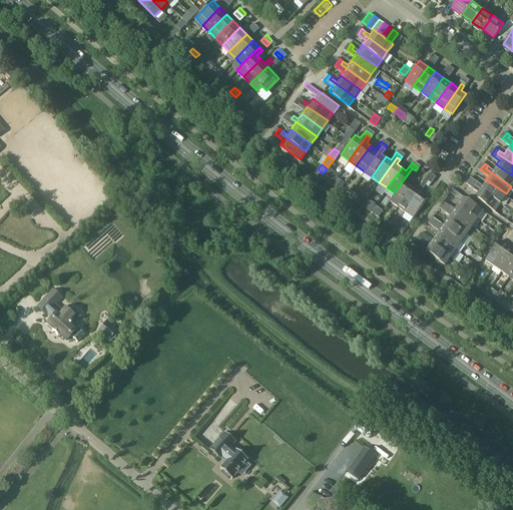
[(511,186),(512,183),(512,175),(496,164),(493,169),(488,165),(486,168),(511,186)]
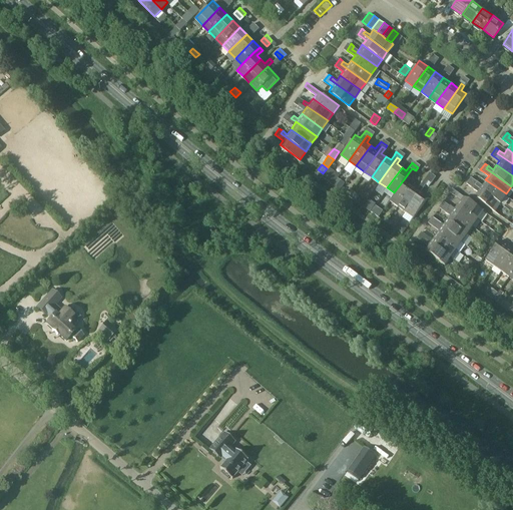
[(332,182),(339,172),(330,166),(323,175),(332,182)]
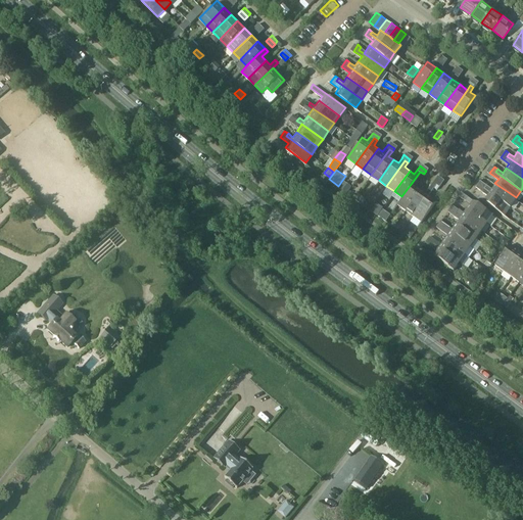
[(439,185),(441,182),(435,177),(425,191),(420,188),(406,208),(413,215),(428,194),(433,186),(435,183),(439,185)]
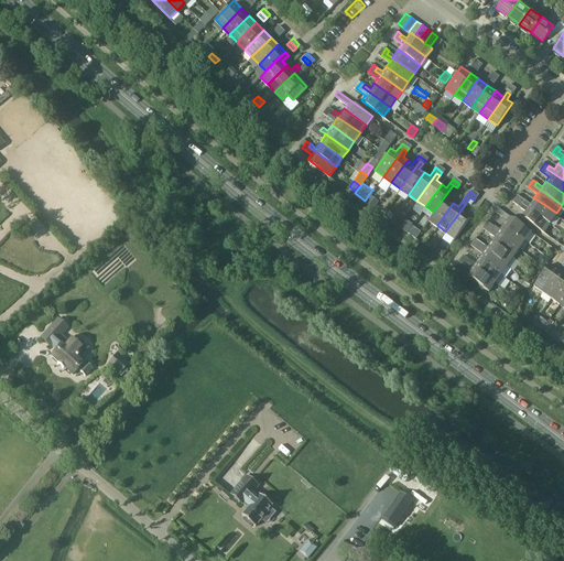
[(522,202),(524,198),(521,196),(517,203),(525,209),(521,215),(543,230),(550,222),(522,202)]
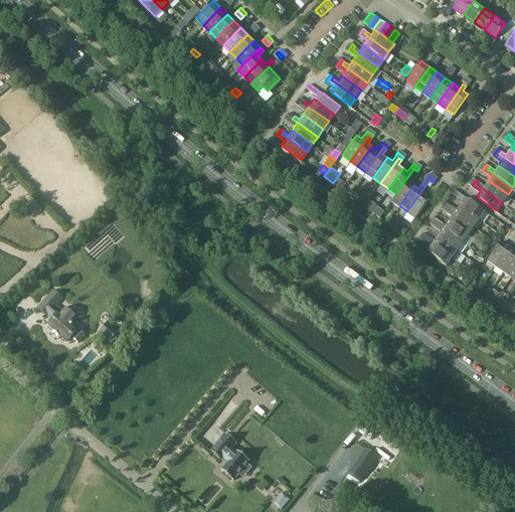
[(399,205),(413,185),(405,180),(395,193),(391,200),(399,205)]
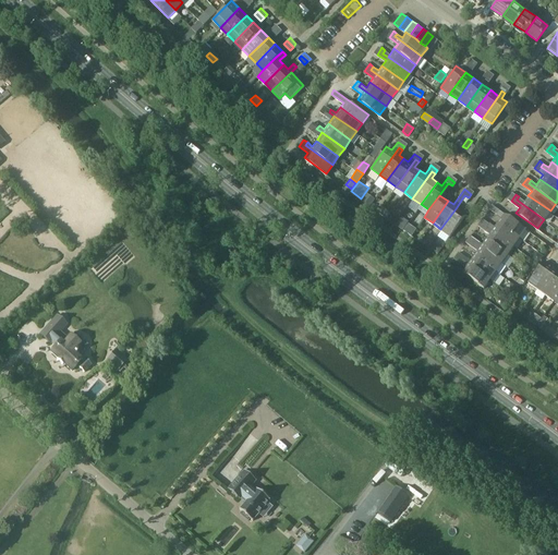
[(544,219),(550,210),(528,195),(524,201),(519,196),(517,200),(544,219)]
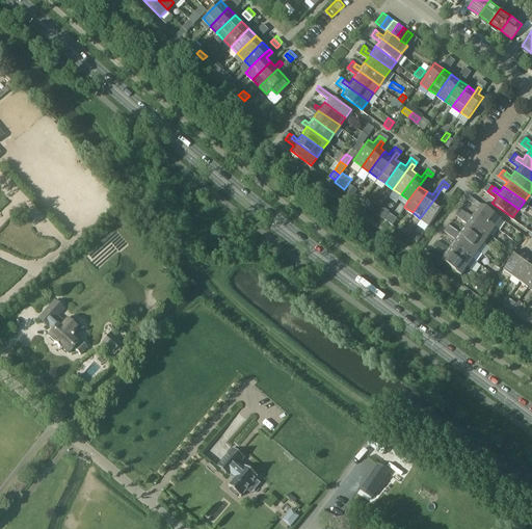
[(475,210),(496,226),(502,217),(480,203),(469,193),(466,197),(478,206),(475,210)]
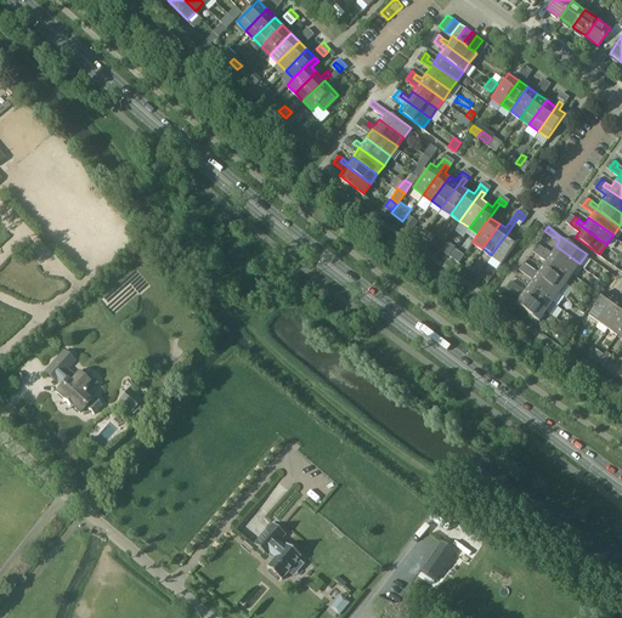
[(509,231),(491,255),(501,261),(519,237),(509,231)]
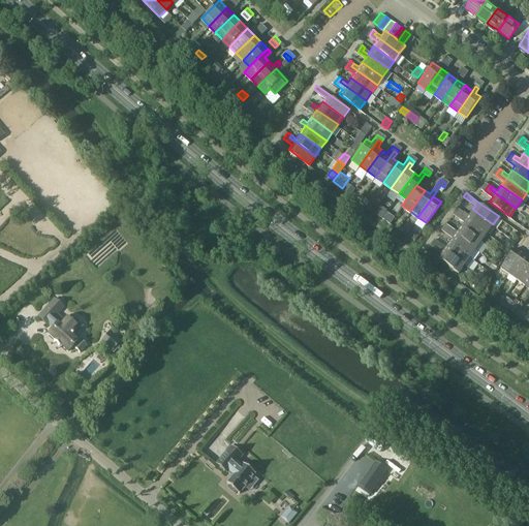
[(461,213),(463,211),(460,208),(456,215),(464,221),(461,225),(481,240),(488,231),(461,213)]
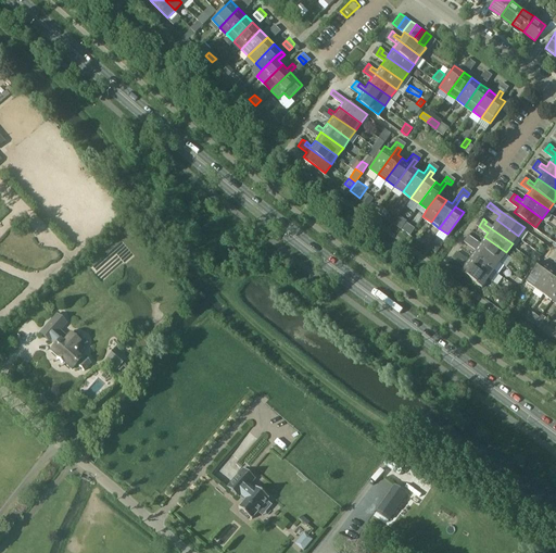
[(513,243),(518,236),(496,220),(493,225),(487,222),(484,224),(513,243)]
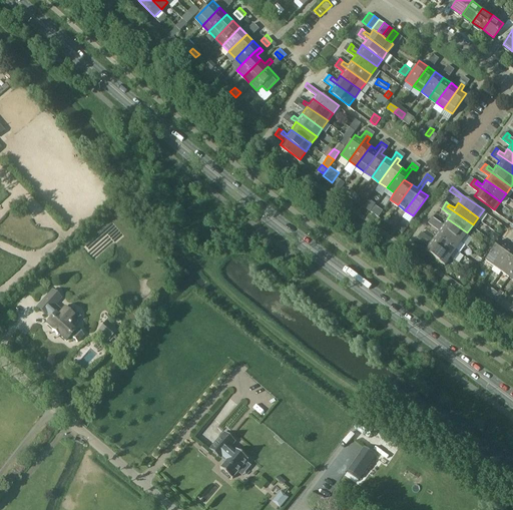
[(378,215),(382,209),(377,206),(373,211),(378,215)]
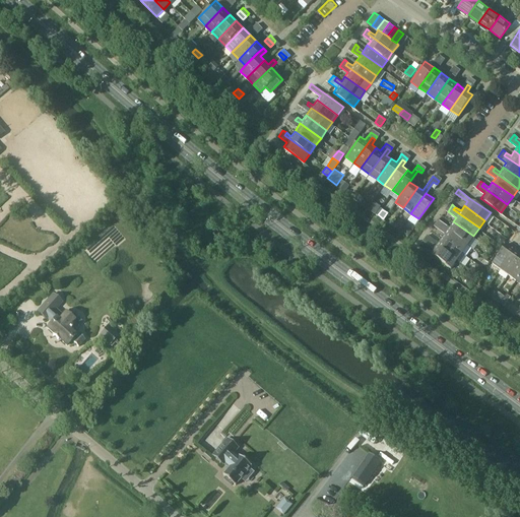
[(442,225),(445,222),(441,219),(437,227),(445,233),(442,237),(462,252),(468,244),(442,225)]
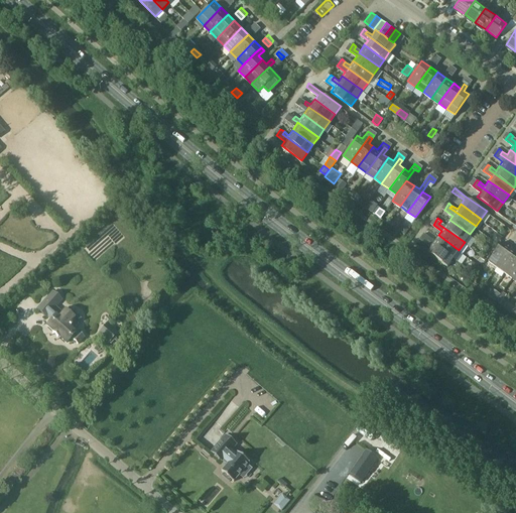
[(465,242),(470,234),(449,220),(446,224),(441,221),(438,224),(465,242)]
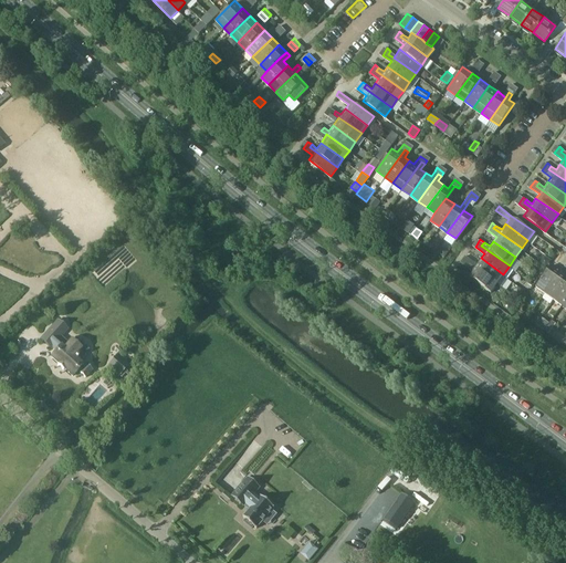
[(443,246),(439,251),(444,256),(448,250),(443,246)]
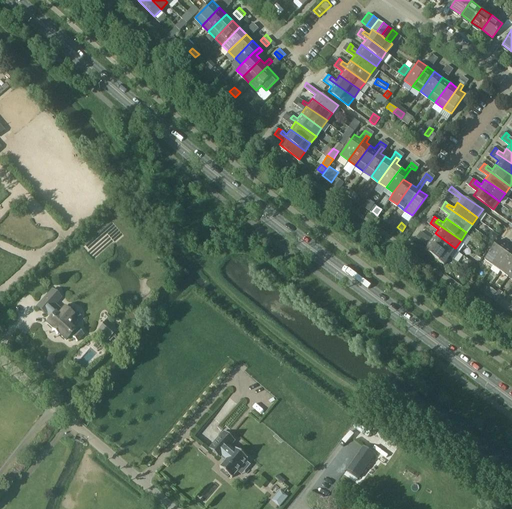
[(425,237),(427,234),(423,232),(419,238),(427,244),(424,249),(444,263),(450,255),(425,237)]
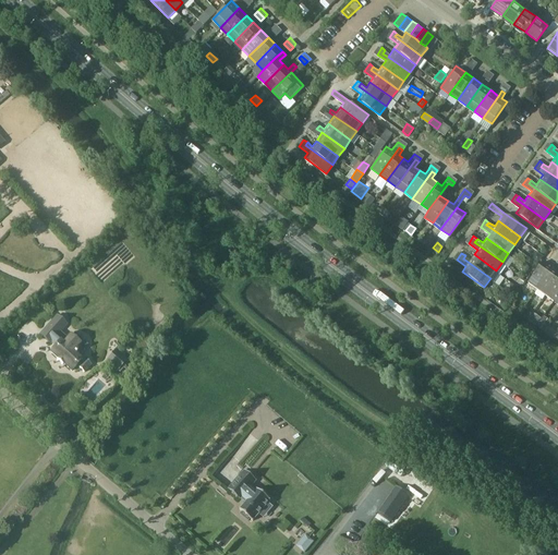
[(490,278),(496,270),(474,254),(471,260),(465,255),(463,258),(490,278)]
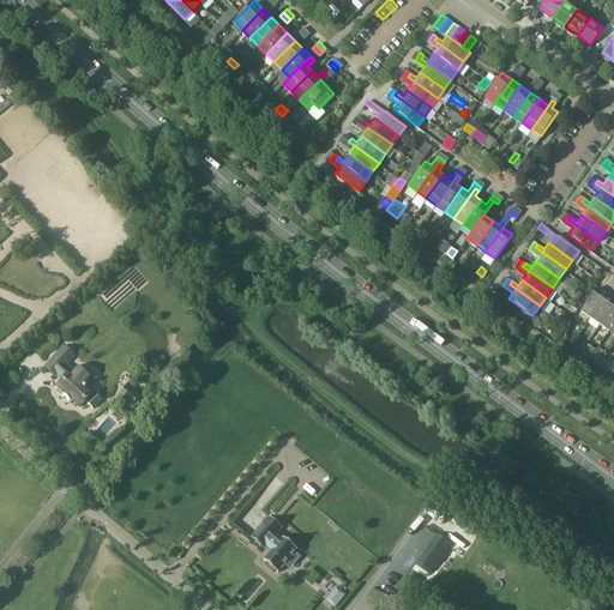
[(591,316),(608,291),(599,285),(581,309),(591,316)]
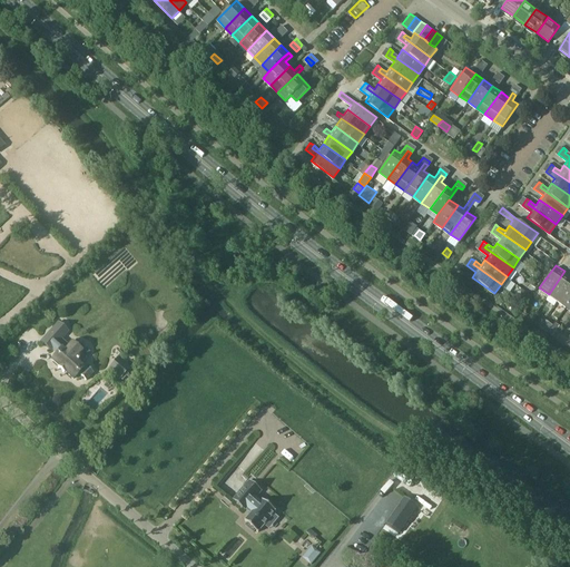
[(557,300),(569,282),(569,274),(564,271),(549,294),(557,300)]
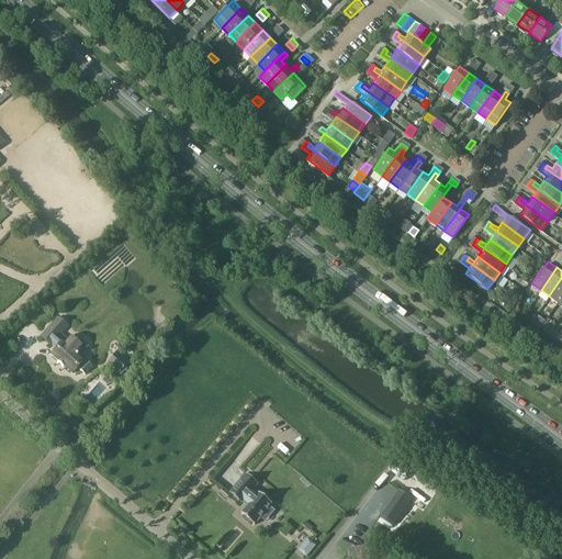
[(558,302),(561,294),(561,278),(549,295),(558,302)]
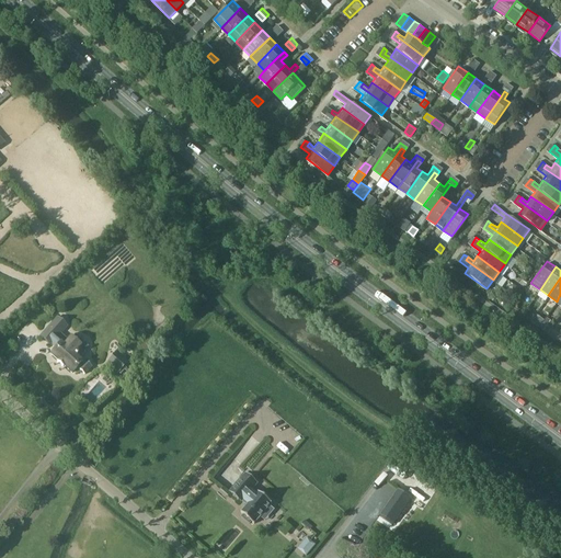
[(67,326),(57,317),(41,334),(49,344),(52,342),(55,345),(49,352),(58,360),(57,361),(64,367),(65,365),(73,374),(78,368),(83,373),(92,364),(78,352),(84,344),(73,336),(72,337),(69,334),(64,340),(63,338),(60,339),(58,337),(67,326)]
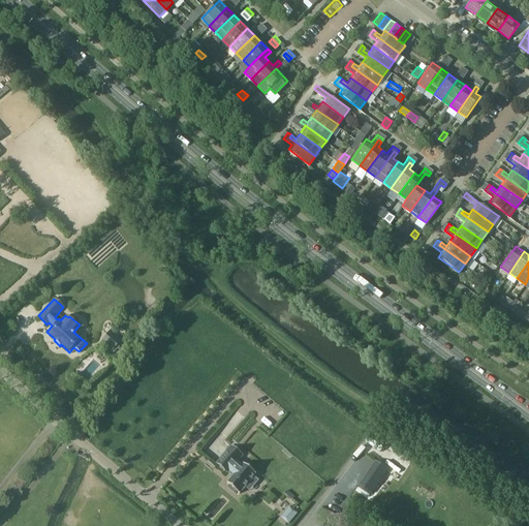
[(128,325),(121,334),(129,342),(137,333),(128,325)]
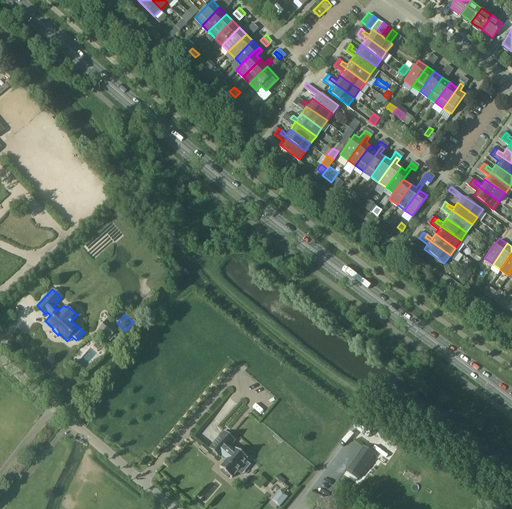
[(235,439),(224,430),(211,446),(225,459),(220,465),(223,468),(221,470),(228,477),(231,474),(232,475),(237,469),(242,473),(250,464),(246,460),(248,457),(236,447),(235,449),(230,445),(235,439)]
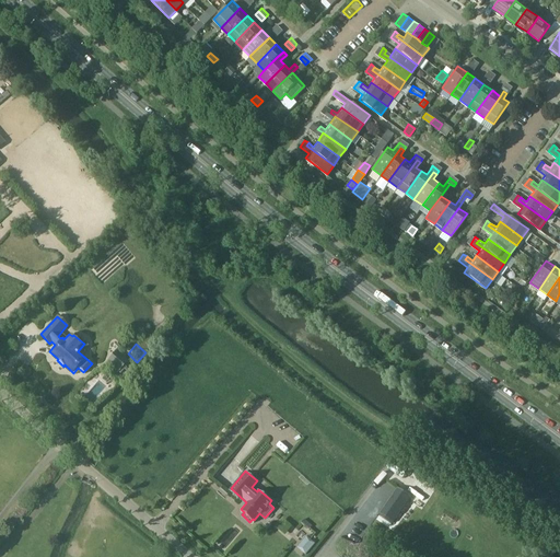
[(392,521),(411,494),(398,485),(378,512),(392,521)]
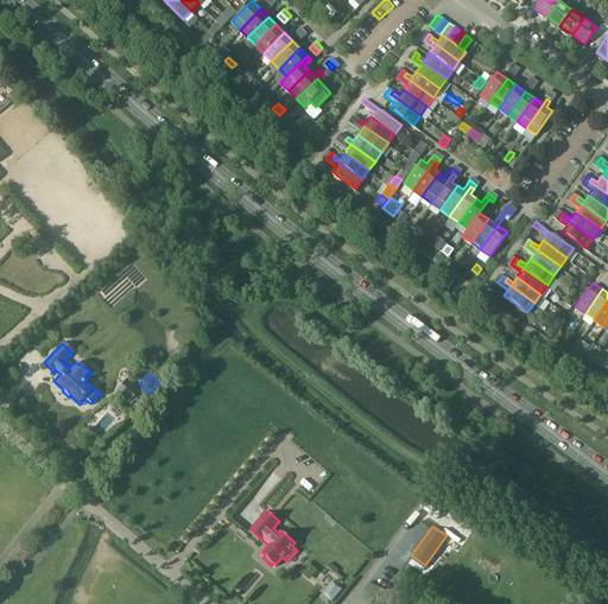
[(333,598),(343,587),(334,577),(323,589),(333,598)]
